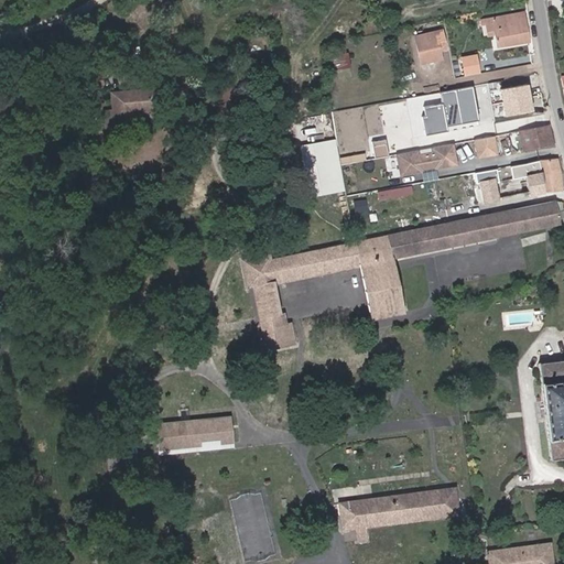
[(529,41),(524,12),(484,20),(485,25),(491,24),(494,34),(496,47),(529,41)]
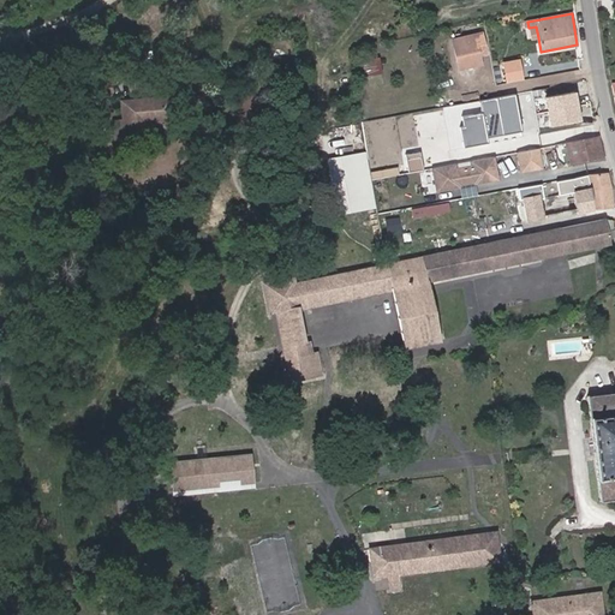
[(483,51),(479,34),(473,35),(476,48),(477,52),(483,51)]
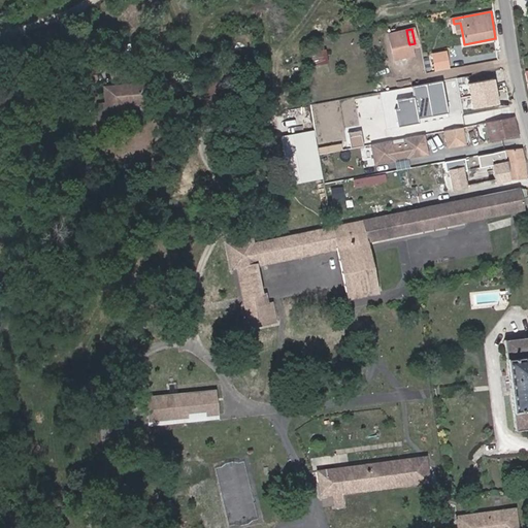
[(408,41),(406,30),(388,34),(391,48),(403,46),(402,42),(408,41)]
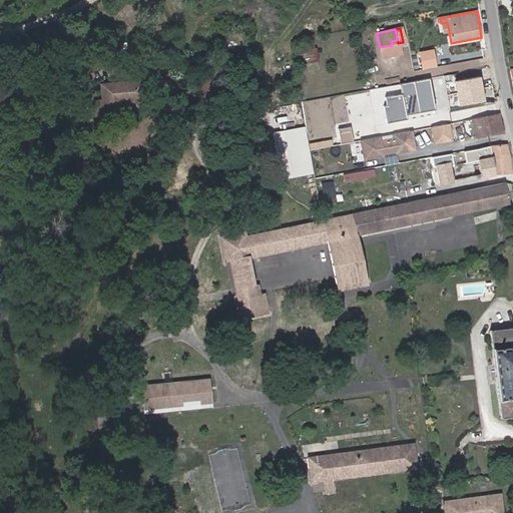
[(400,53),(398,43),(397,40),(391,41),(392,45),(380,47),(382,57),(400,53)]
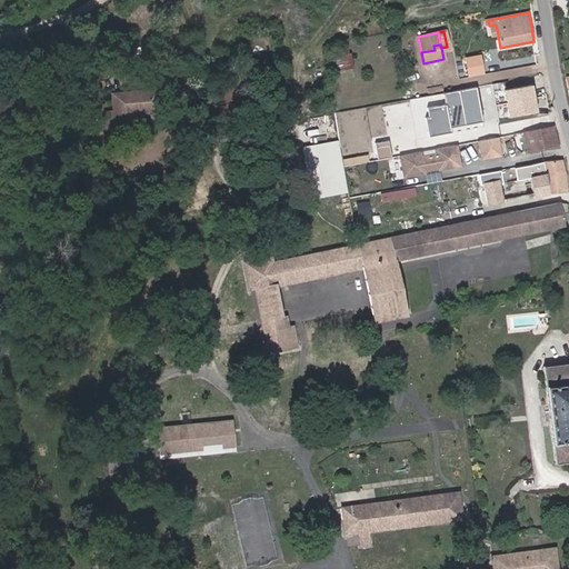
[(352,68),(350,53),(336,57),(338,71),(352,68)]
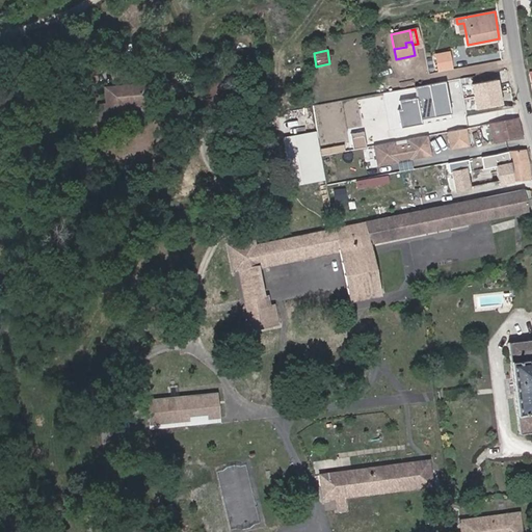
[(437,70),(454,68),(452,50),(435,51),(437,70)]
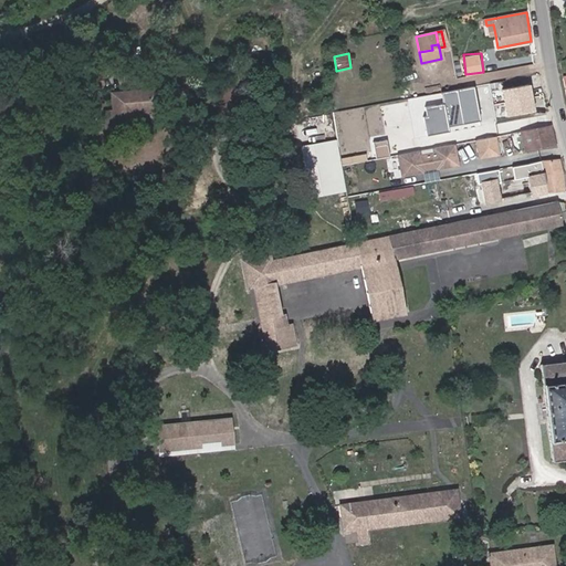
[(532,111),(527,85),(502,90),(506,116),(532,111)]
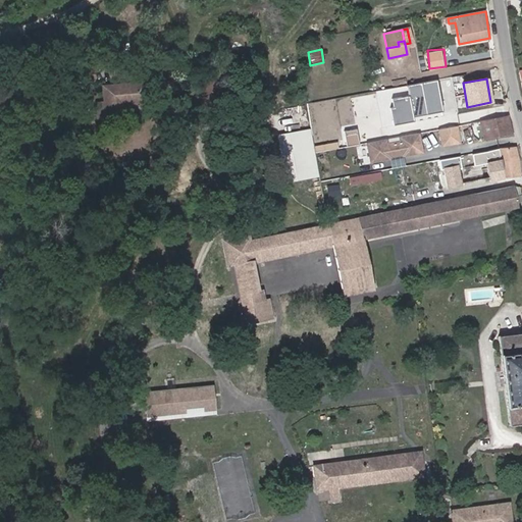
[(442,112),(436,81),(407,86),(409,96),(392,99),(393,107),(389,107),(393,125),(414,122),(412,113),(425,111),(426,114),(442,112)]
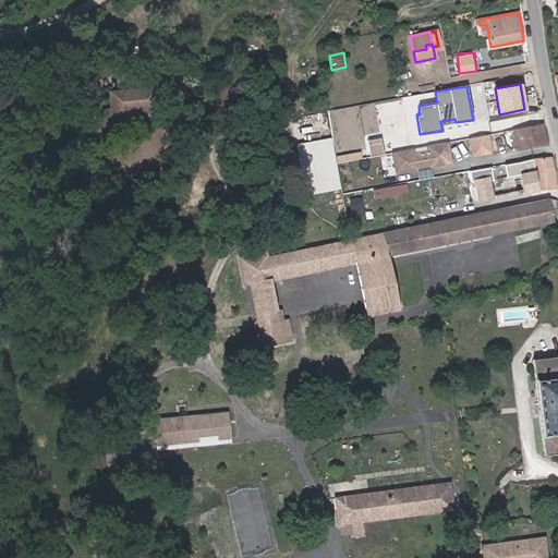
[(131,110),(131,106),(157,104),(155,88),(110,93),(111,109),(102,110),(105,131),(113,130),(133,129),(131,110)]
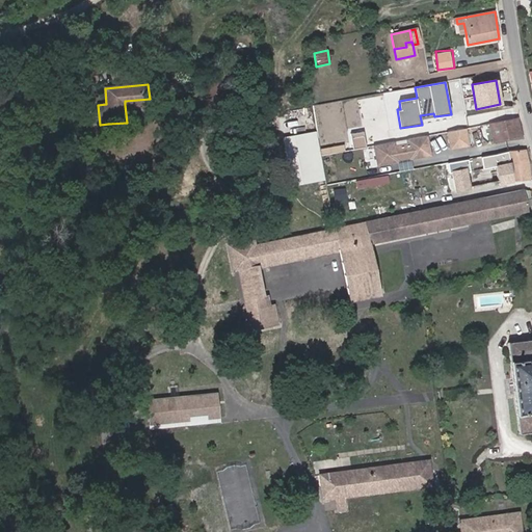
[(516,117),(489,124),(494,142),(522,137),(516,117)]
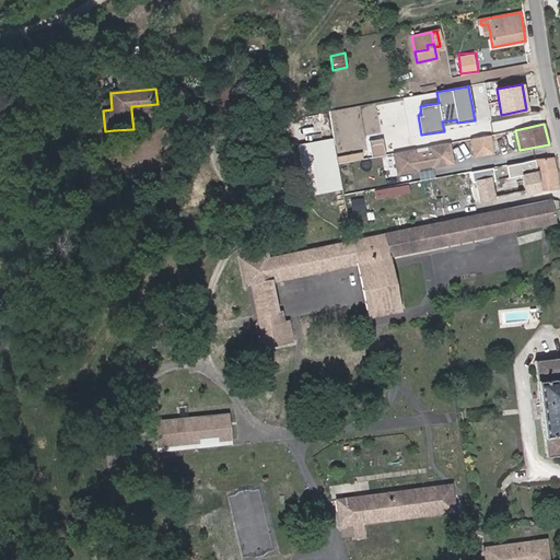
[(490,152),(487,136),(469,139),(473,155),(490,152)]
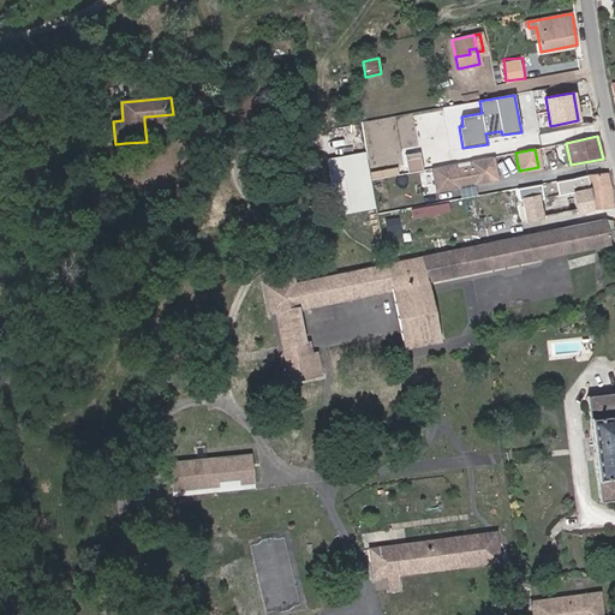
[(424,162),(422,151),(410,155),(412,166),(424,162)]
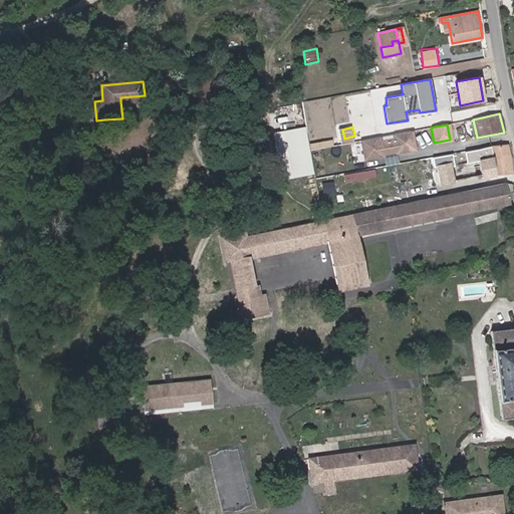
[(305,132),(274,138),(282,179),(313,173),(305,132)]
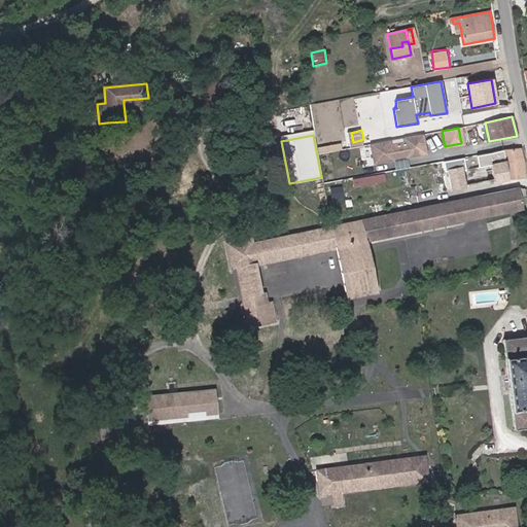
[(370,144),(373,163),(391,160),(391,159),(406,155),(406,156),(424,153),(421,135),(401,138),(402,144),(389,146),(388,141),(370,144)]
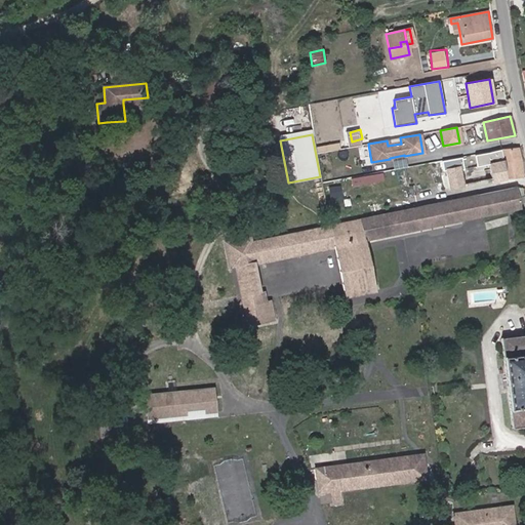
[(522,176),(521,162),(517,147),(490,152),(497,179),(522,176)]
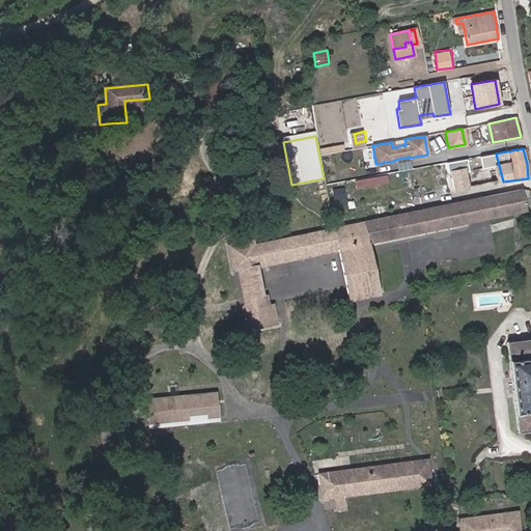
[(471,196),(465,169),(451,171),(455,189),(457,199),(471,196)]
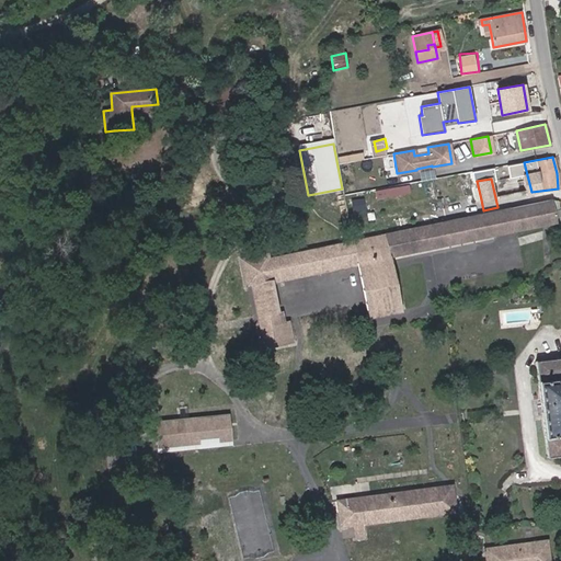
[(481,199),(477,181),(469,183),(473,201),(481,199)]
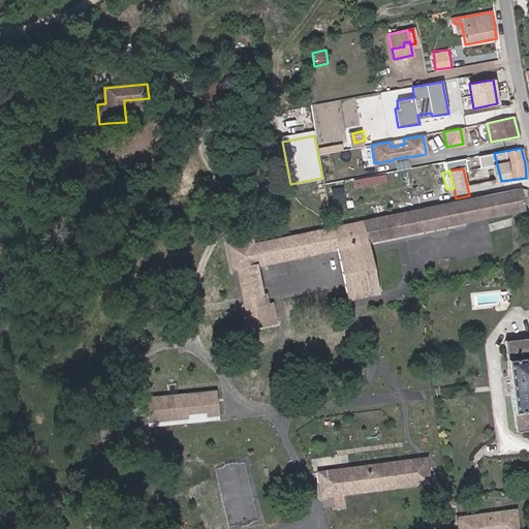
[(447,225),(523,210),(522,205),(521,199),(519,189),(443,205),(447,225)]
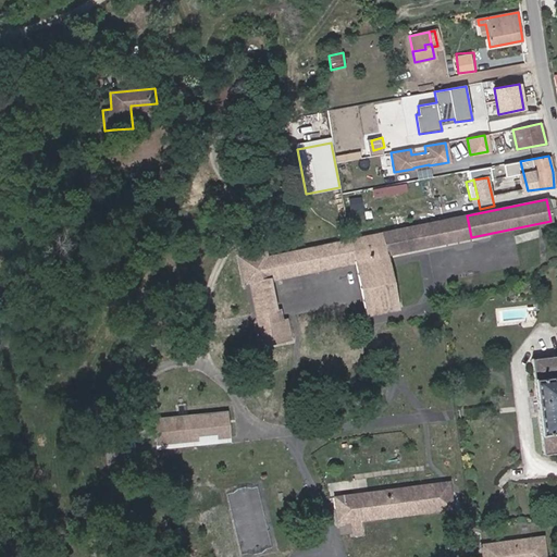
[(443,217),(441,205),(425,208),(428,220),(443,217)]
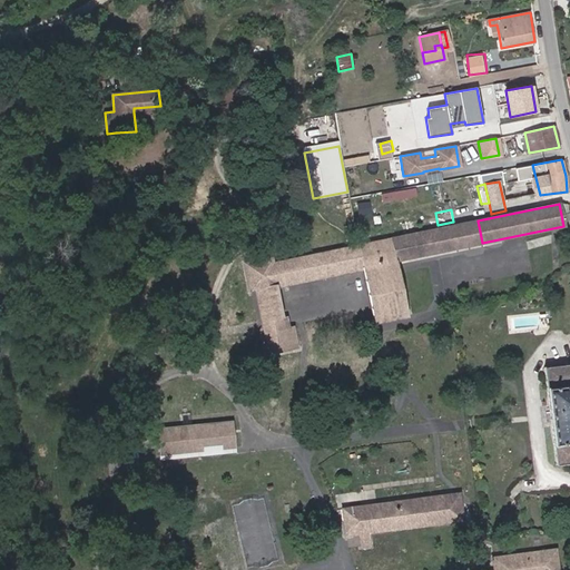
[(472,217),(470,210),(454,214),(455,220),(472,217)]
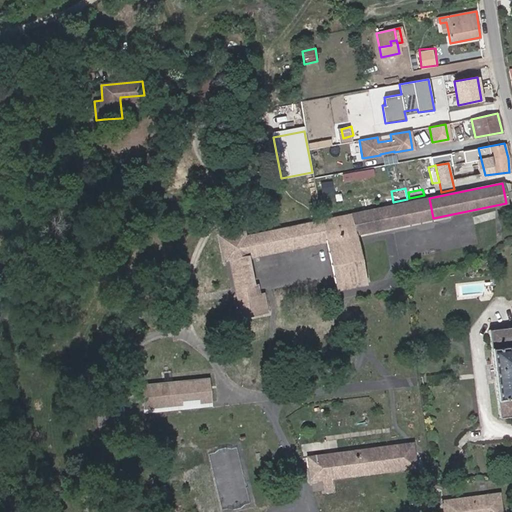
[(433,218),(429,198),(414,201),(418,221),(433,218)]
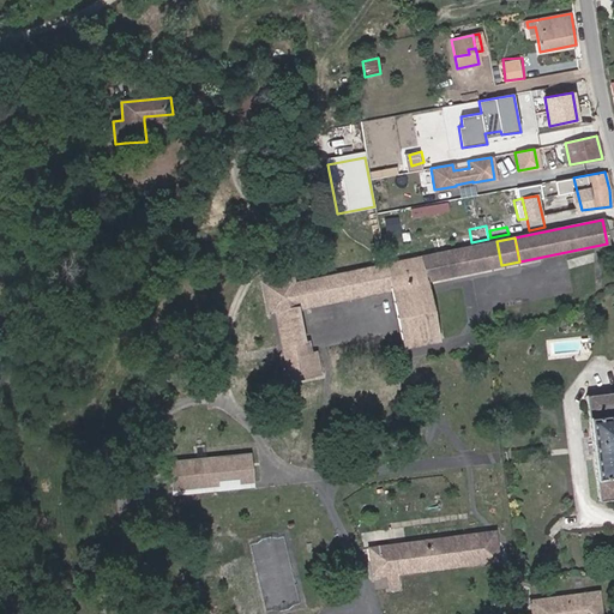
[(439,341),(429,295),(427,281),(501,265),(497,241),(294,284),(293,278),(264,284),(270,312),(276,311),(289,380),(320,374),(315,353),(307,354),(298,306),(391,288),(403,348),(439,341)]
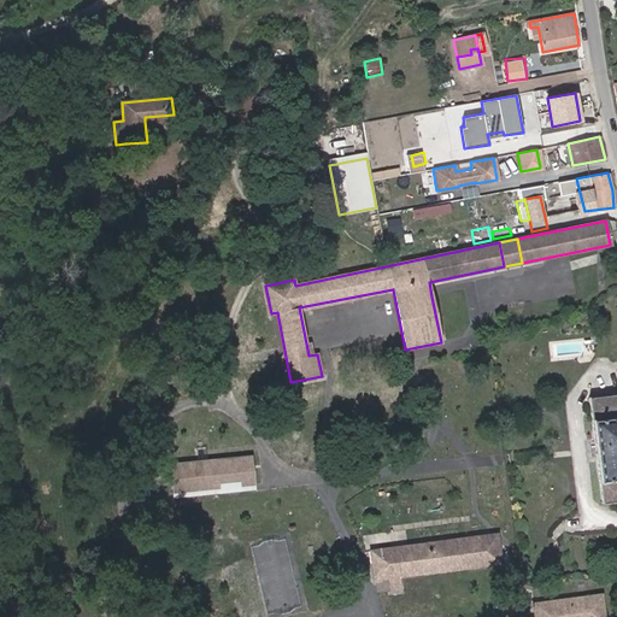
[(616,394),(589,398),(603,503),(616,500),(616,394)]
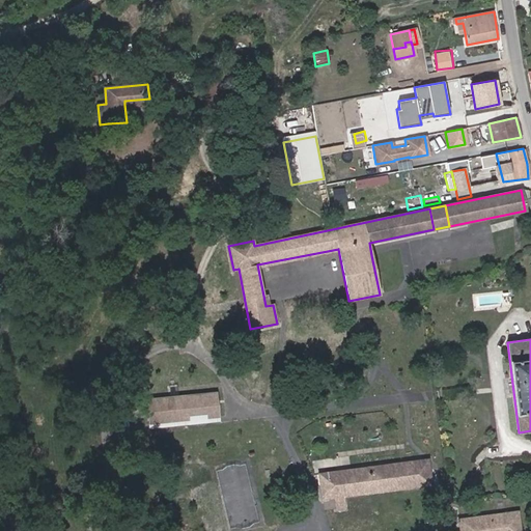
[(227,421),(224,392),(154,399),(157,428),(227,421)]
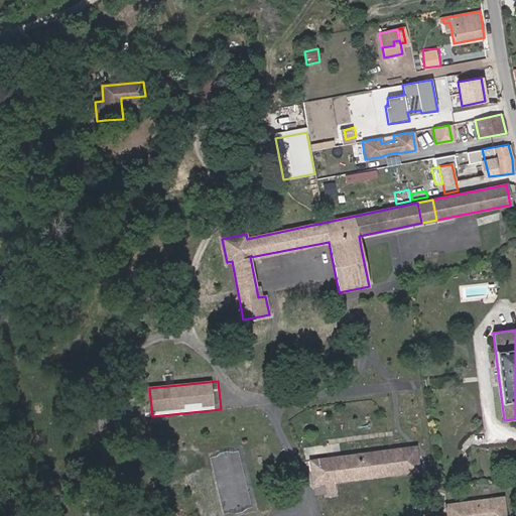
[(312,457),(327,455),(326,444),(311,446),(312,457)]
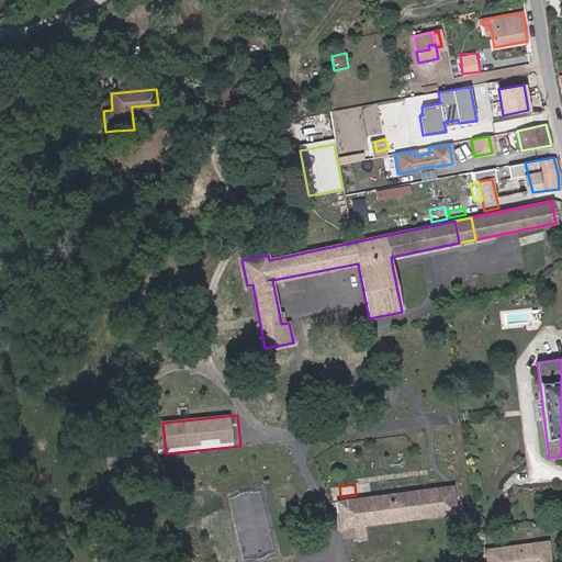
[(362,524),(456,512),(453,497),(448,497),(447,487),(336,502),(337,513),(339,513),(341,527),(355,525),(357,539),(364,538),(362,524)]
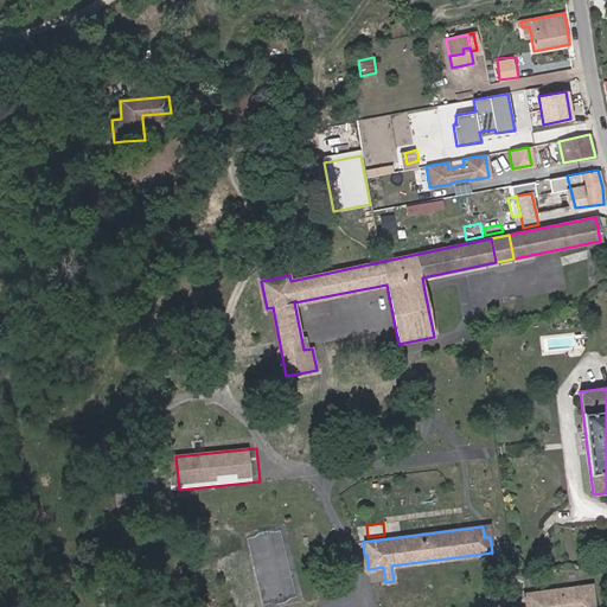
[(593,606),(592,589),(569,593),(568,588),(525,594),(526,606),(593,606)]
